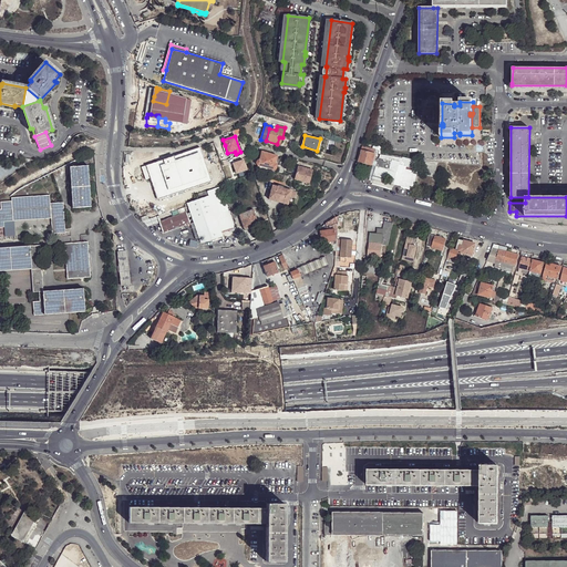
[(380,151),(362,145),(359,161),(372,164),(374,155),(375,153),(379,154),(380,151)]
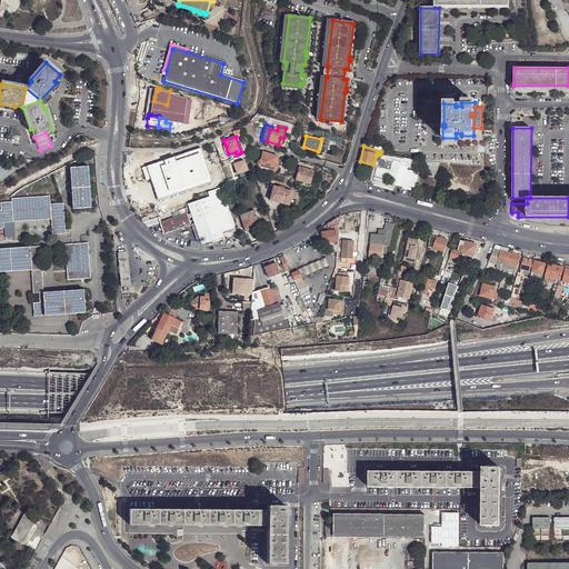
[(193,150),(181,152),(185,163),(209,156),(207,147),(193,150)]
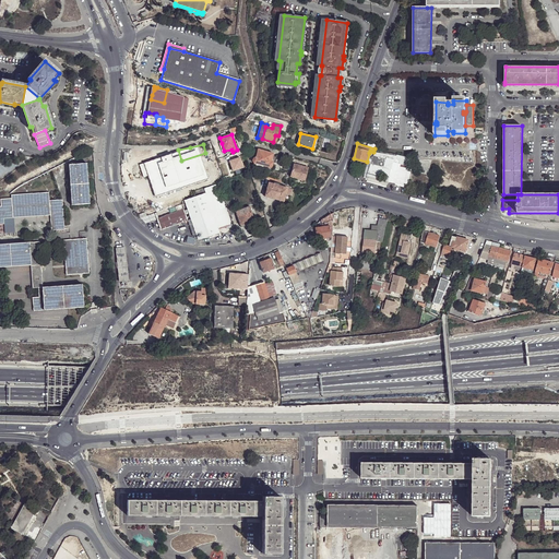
[(138,190),(163,182),(175,178),(178,177),(186,174),(181,161),(178,150),(152,151),(146,152),(146,149),(128,150),(130,158),(127,159),(138,190)]
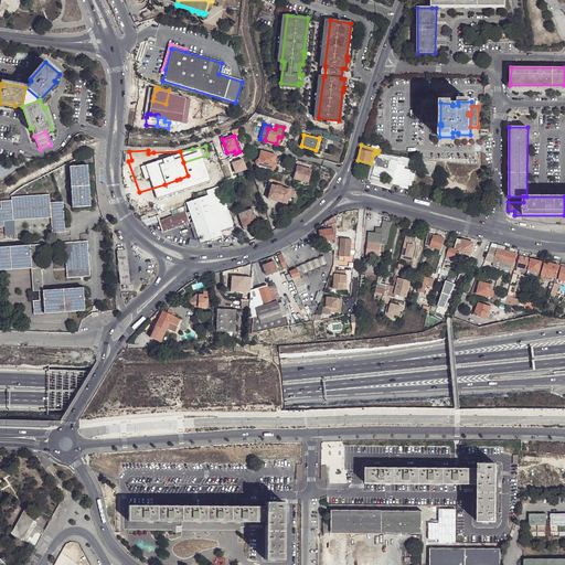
[(274,170),(276,163),(274,162),(276,156),(260,151),(258,159),(257,164),(274,170)]
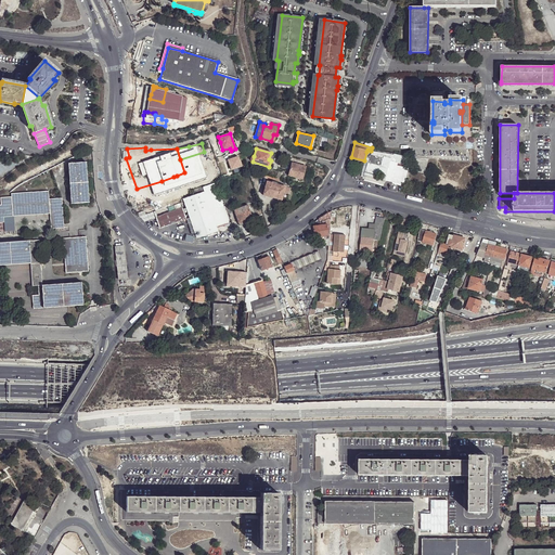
[(369,152),(366,152),(364,160),(366,162),(364,170),(366,171),(365,173),(385,179),(390,159),(407,165),(409,157),(373,151),(372,154),(370,154),(370,155),(368,155),(369,152)]
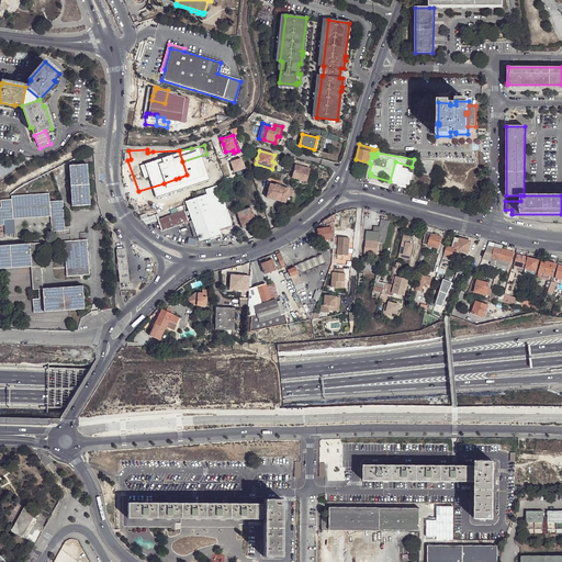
[(310,169),(296,165),(292,178),(306,182),(310,169)]
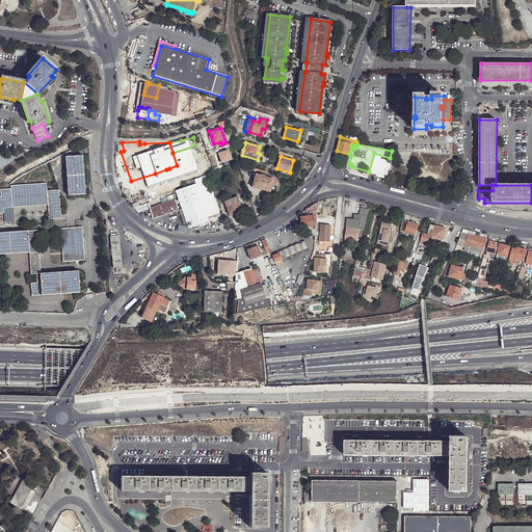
[(67,196),(72,196),(84,195),(81,157),(63,158),(67,196)]
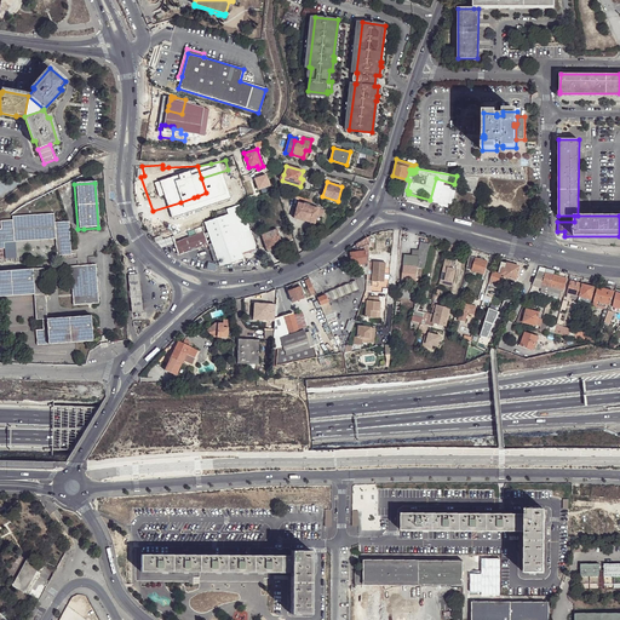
[(181,202),(183,207),(195,204),(194,197),(181,202)]
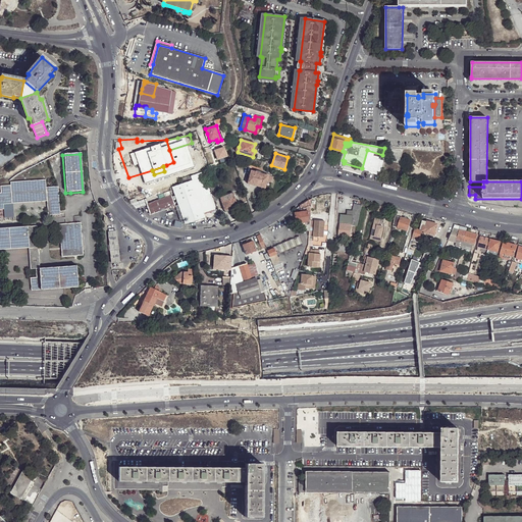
[(251,170),(248,181),(257,185),(257,187),(261,188),(263,179),(264,180),(267,181),(268,175),(251,170)]
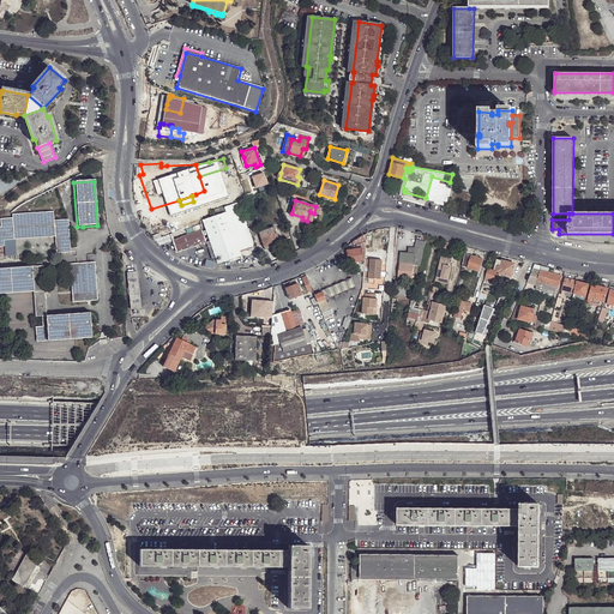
[(253,246),(244,217),(239,202),(212,211),(214,216),(203,220),(218,264),(240,256),(239,251),(253,246)]
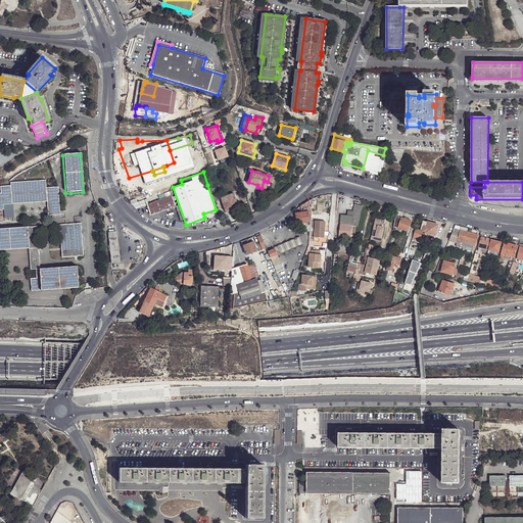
[(0,194),(0,210),(3,211),(2,206),(11,205),(45,203),(46,218),(59,217),(59,216),(59,211),(57,189),(45,189),(44,181),(9,184),(9,187),(0,188),(0,194)]
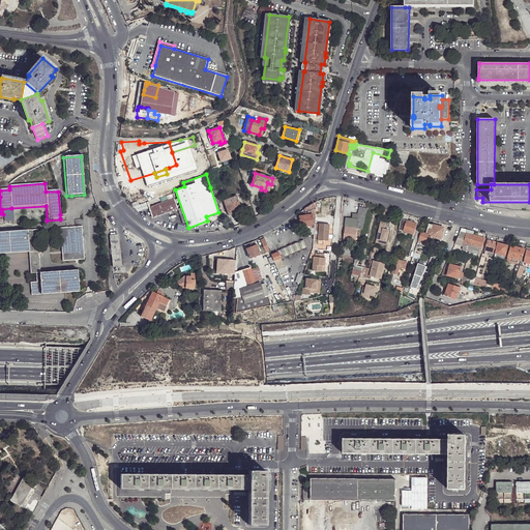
[(173,194),(147,202),(152,217),(177,209),(173,194)]
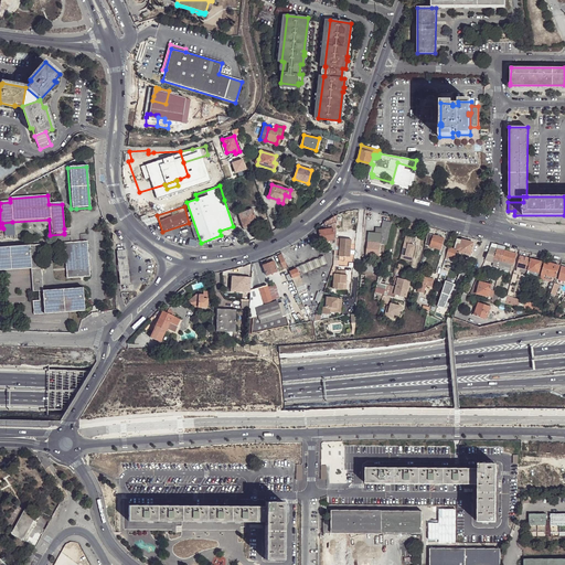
[(258,224),(256,219),(253,209),(238,213),(244,228),(258,224)]
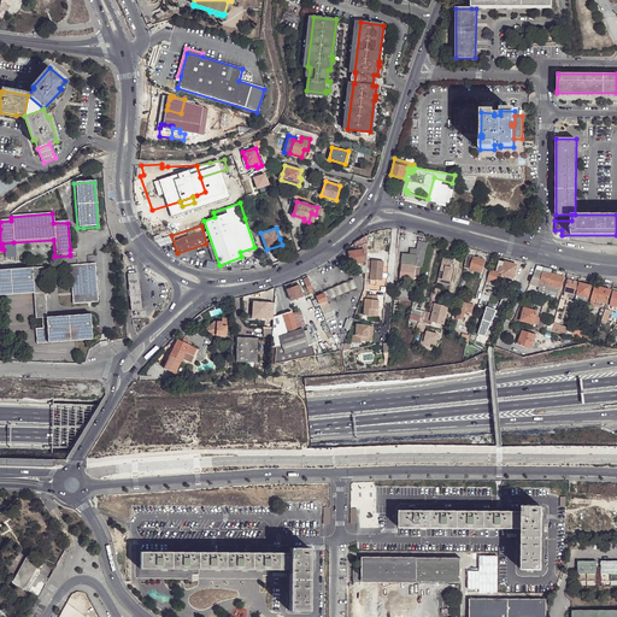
[(372,245),(371,240),(368,241),(368,236),(354,238),(354,247),(372,245)]
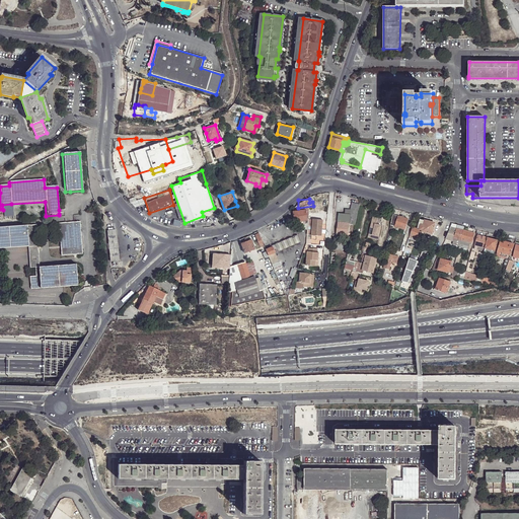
[(344,212),(344,214),(350,215),(349,224),(355,224),(358,211),(359,204),(352,202),(348,209),(346,209),(345,212),(344,212)]
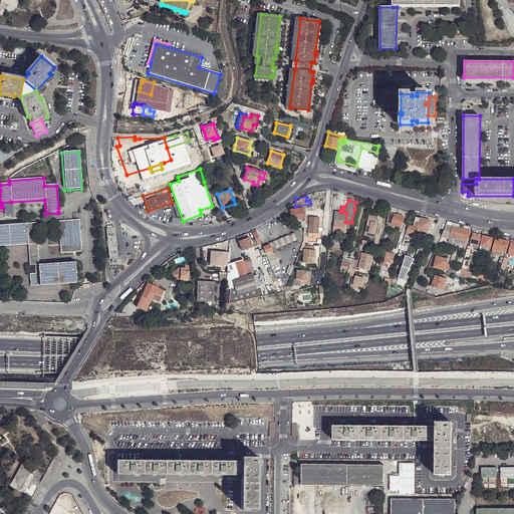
[(2,203),(3,208),(3,216),(13,215),(11,202),(2,203)]
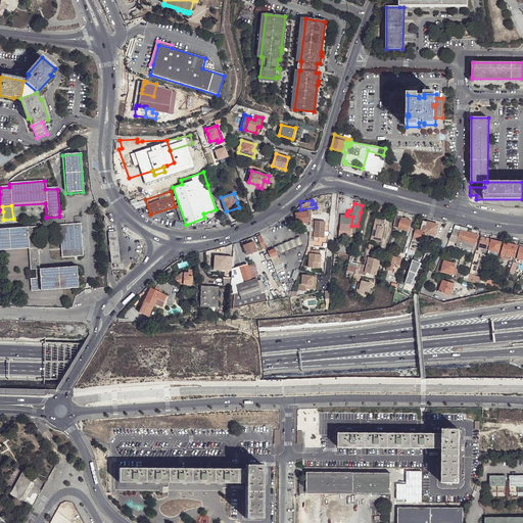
[(301,224),(311,222),(308,211),(296,214),(298,224),(301,224)]
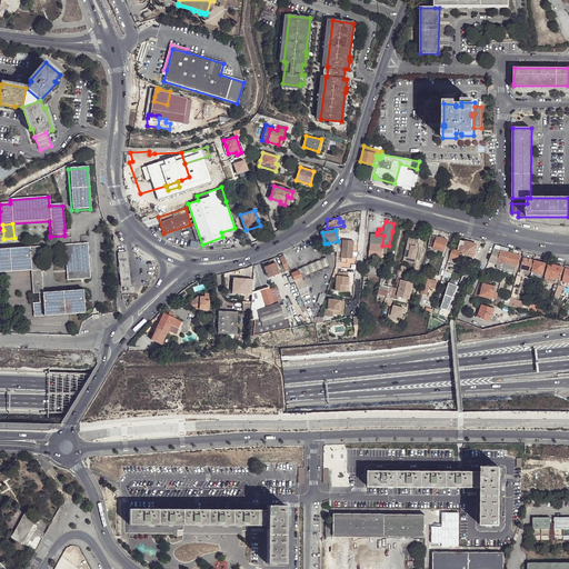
[(377,235),(370,233),(368,257),(380,258),(382,246),(383,236),(377,235)]
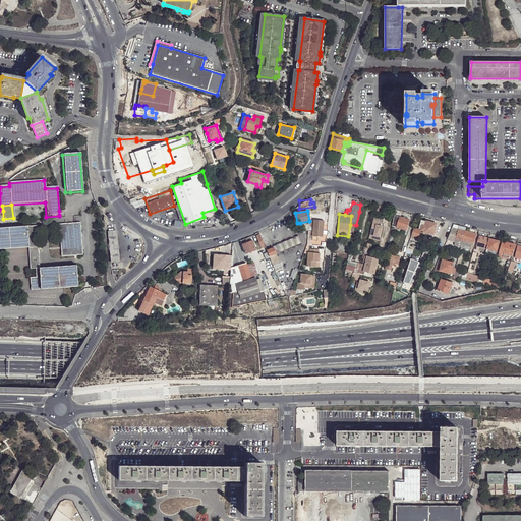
[(380,218),(373,217),(369,234),(380,237),(383,227),(378,225),(378,222),(379,222),(380,218)]
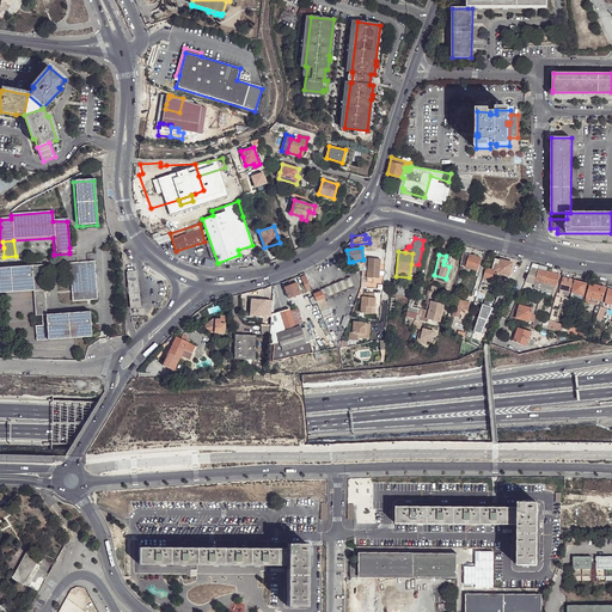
[(479,259),(463,255),(454,289),(456,289),(458,281),(459,282),(463,267),(476,269),(479,259)]
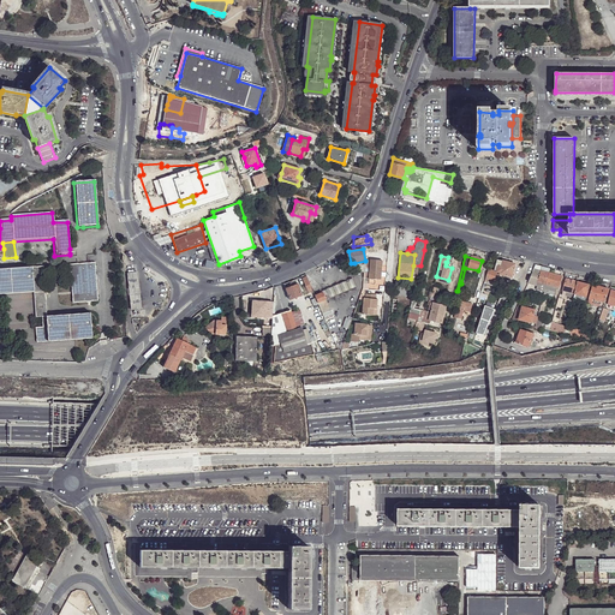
[(370,279),(376,280),(381,280),(383,261),(365,260),(365,261),(364,273),(363,279),(370,279)]
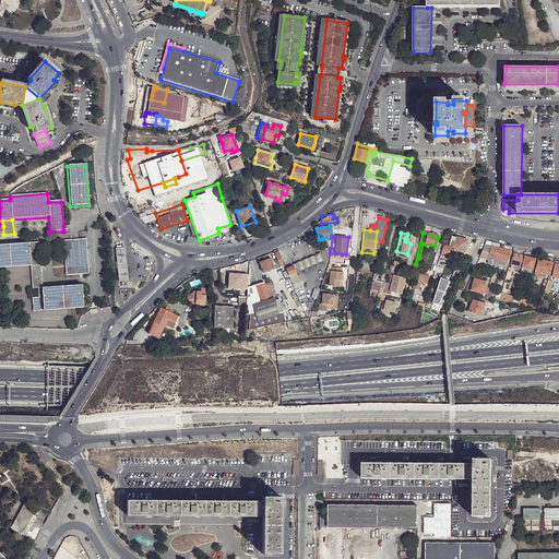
[(448,246),(444,245),(441,254),(442,254),(445,256),(445,257),(450,259),(453,249),(465,252),(468,240),(452,236),(450,245),(449,245),(448,246)]
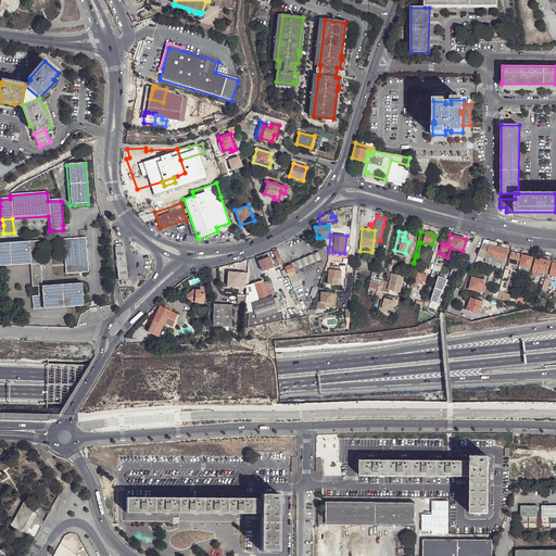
[(330,236),(320,238),(321,243),(329,247),(330,236)]
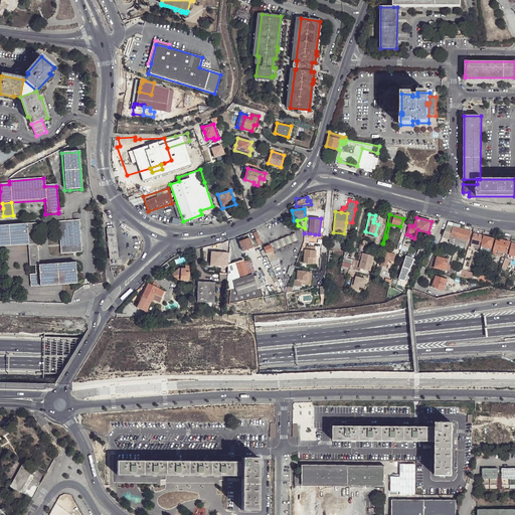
[(81,253),(81,249),(79,221),(57,222),(60,254),(81,253)]
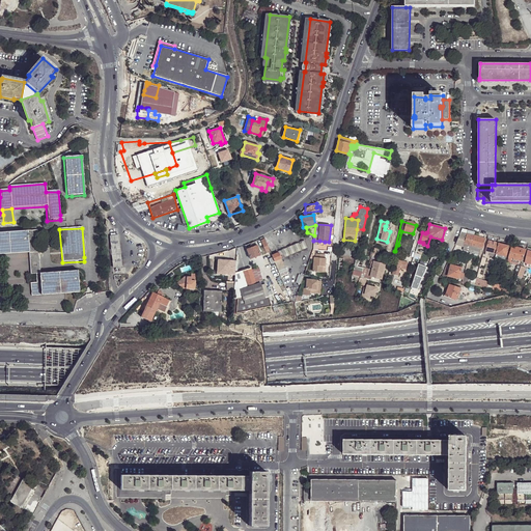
[(38,254),(36,231),(0,233),(0,256),(28,254),(38,254)]
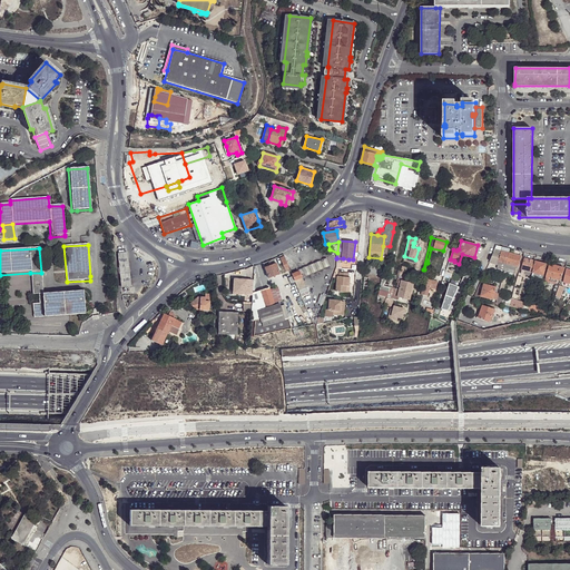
[(503,271),(509,253),(494,249),(488,263),(497,265),(495,268),(503,271)]
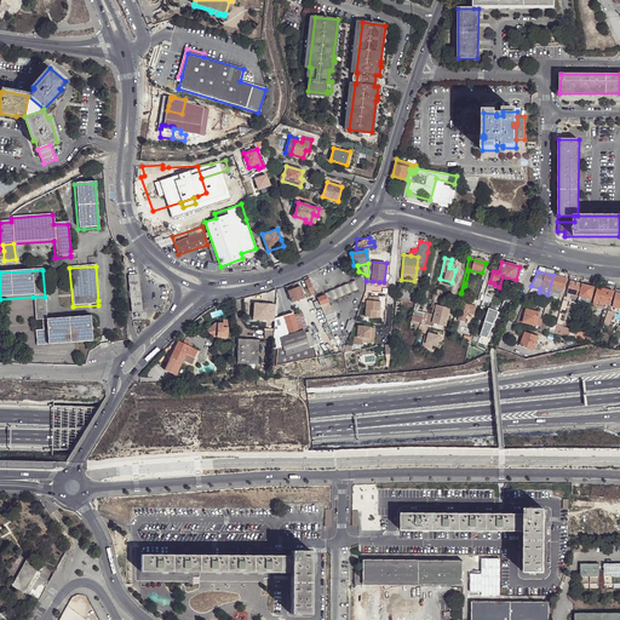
[(566,279),(554,275),(547,294),(560,297),(562,290),(563,290),(566,279)]
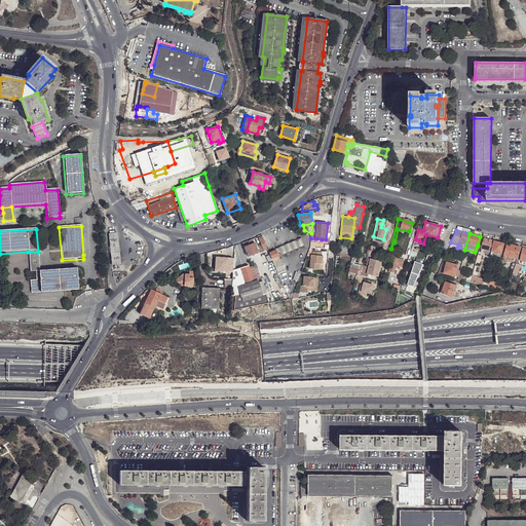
[(117,234),(108,235),(111,266),(120,265),(117,234)]
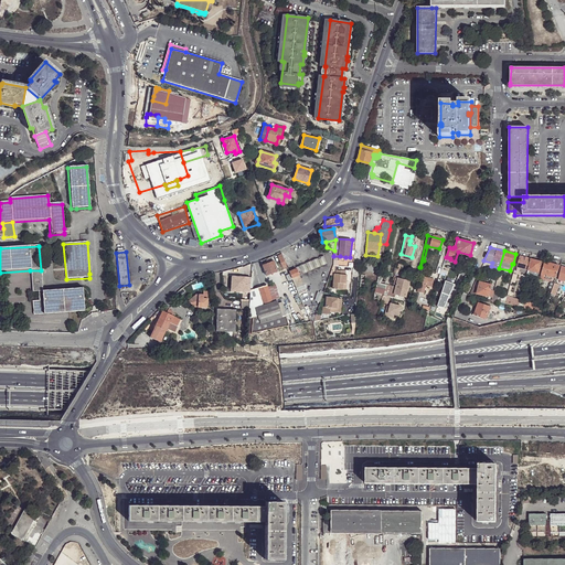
[(286,267),(281,255),(277,256),(283,268),(286,267)]
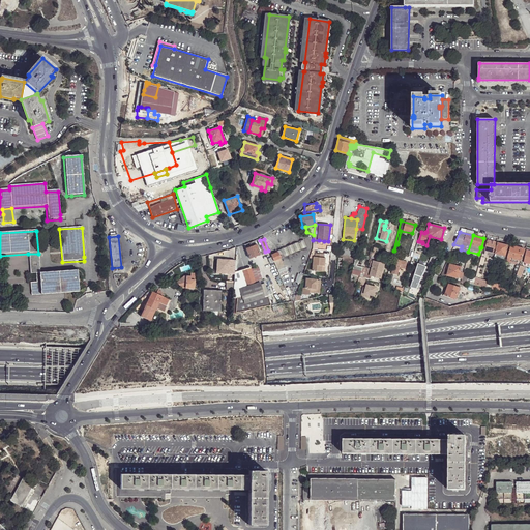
[(254,240),(244,244),(249,258),(259,255),(254,240)]
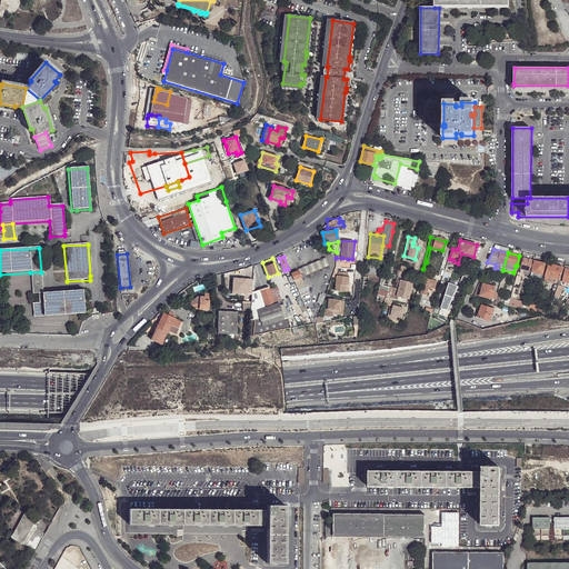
[(326,258),(297,270),(298,271),(300,278),(328,266),(326,258)]
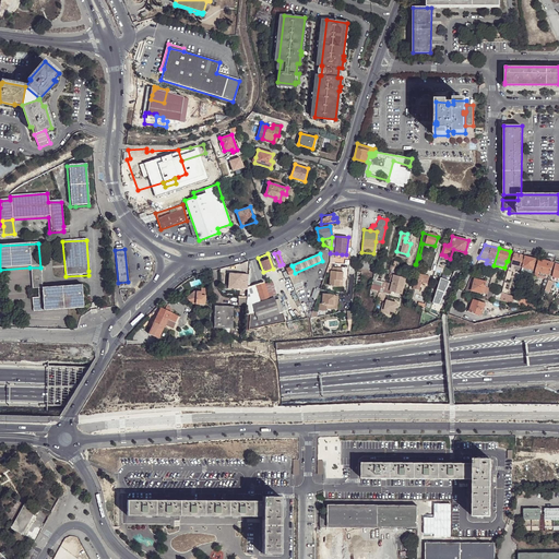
[(525,256),(514,253),(511,268),(521,271),(525,256)]
